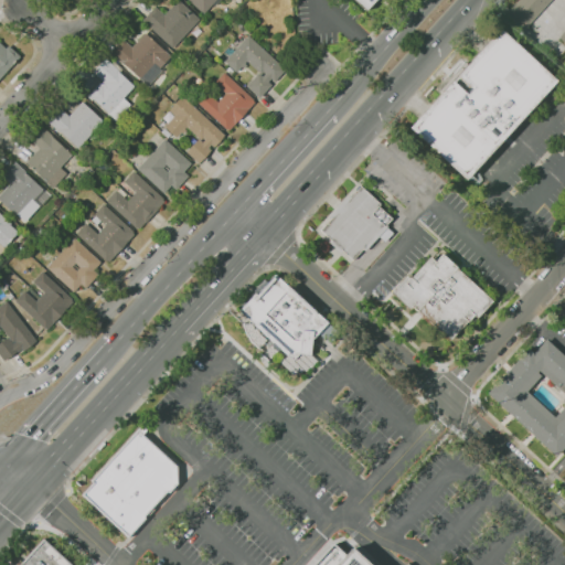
[(173,48),(144,20),(156,7),(166,14),(178,0),(180,0),(200,19),(173,48)]
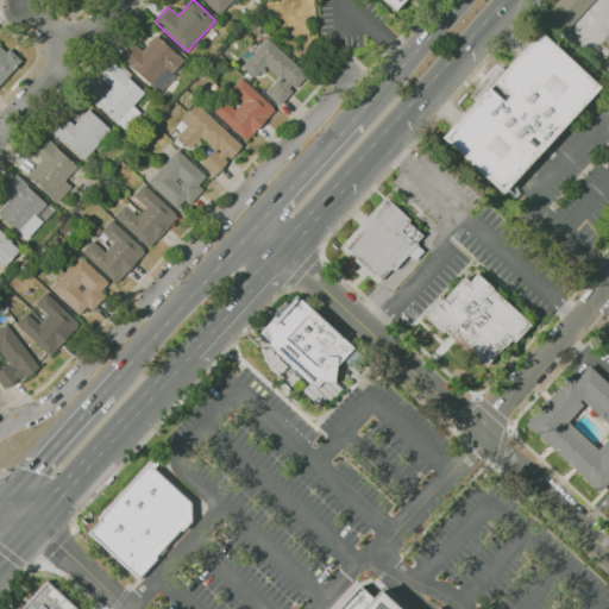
[(220,16),(218,13),(203,0),(239,0),(237,2),(232,7),(230,6),(220,16)]
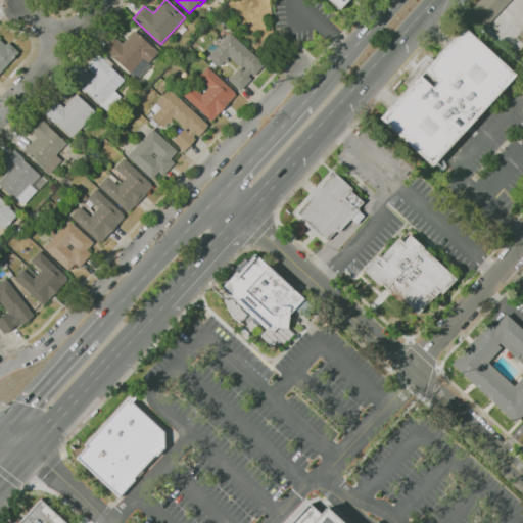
[(348,0),(339,10),(328,0),(348,0)]
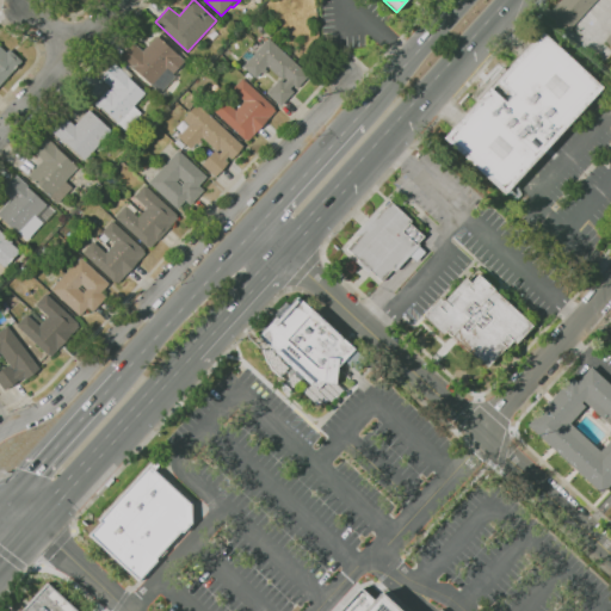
[(597,0),(569,30),(550,12),(561,0),(597,0)]
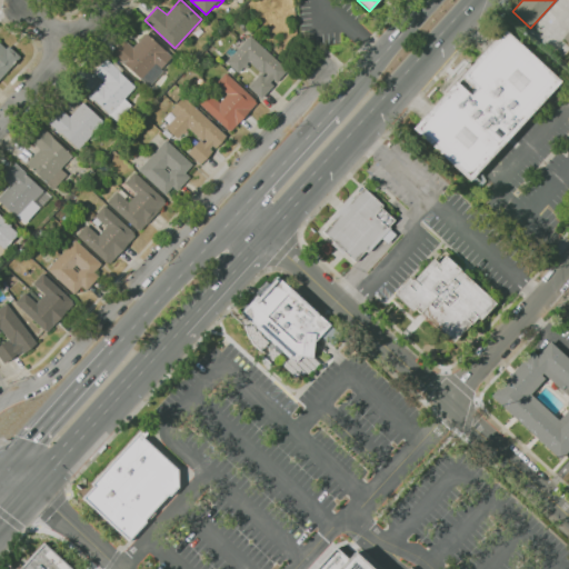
[(470,181),(413,128),(428,111),(505,28),(562,81),(487,162),(470,181)]
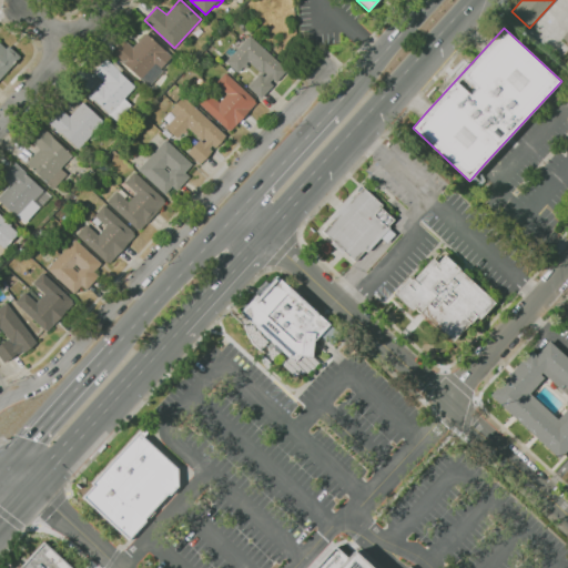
[(142,80),(123,61),(122,62),(112,52),(124,39),(133,47),(146,33),(152,38),(158,42),(165,50),(168,48),(172,53),(171,54),(173,57),(161,69),(155,64),(142,80)]
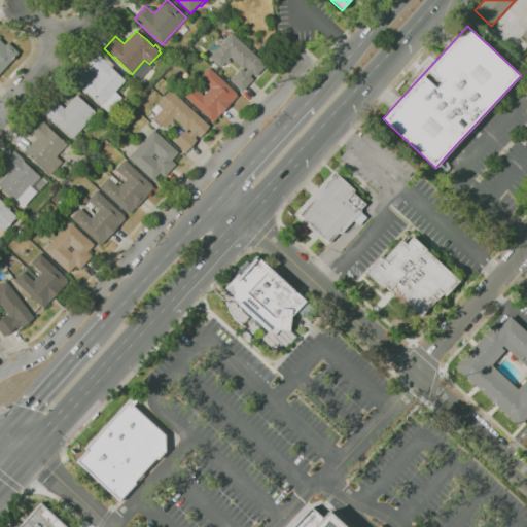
[(243,92),(231,79),(242,68),(246,71),(248,68),(247,67),(245,69),(232,57),(230,59),(232,61),(229,64),(226,62),(221,67),(210,57),(233,32),(268,65),(257,76),(254,73),(251,76),(254,79),(243,92)]
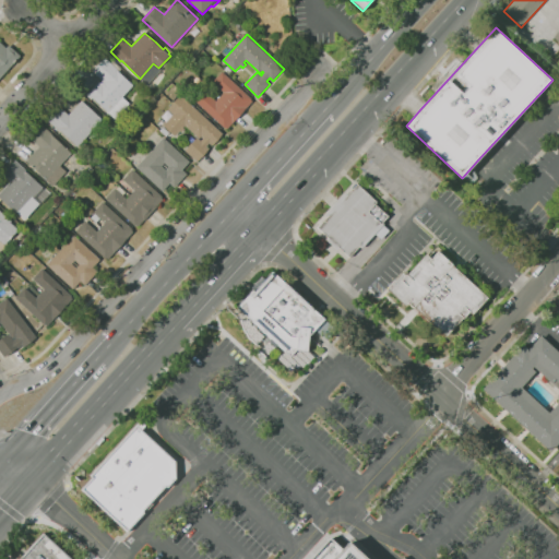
[(0,40),(7,47),(9,45),(22,56),(0,79),(0,40)]
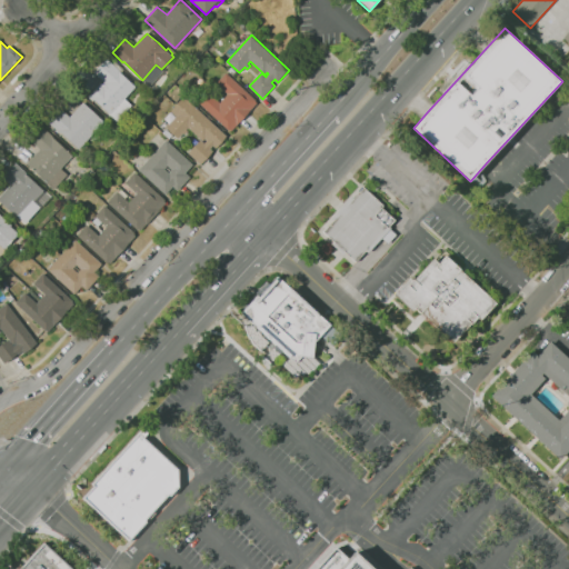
[(118,121),(109,113),(110,112),(95,99),(95,100),(89,96),(101,82),(103,86),(107,82),(95,71),(107,58),(113,63),(116,61),(125,69),(121,72),(136,87),(125,98),(132,105),(118,121)]
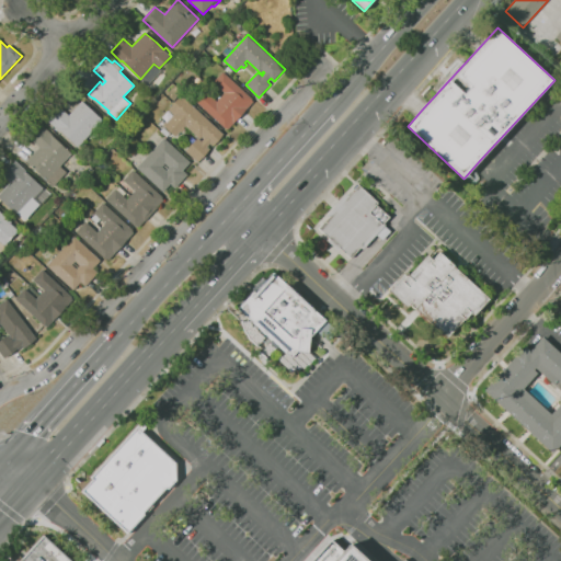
[(229,129),(227,127),(226,128),(196,101),(206,90),(217,101),(225,92),(214,81),(224,71),(253,99),(252,100),(254,102),(229,129)]
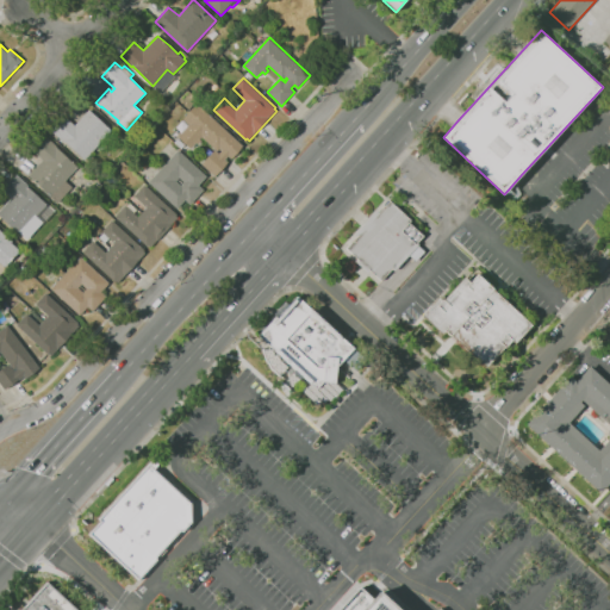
[(216,176),(203,163),(215,149),(219,154),(223,150),(221,148),(218,151),(203,137),(200,139),(203,141),(199,144),(197,143),(192,149),(179,137),(190,124),(184,119),(198,104),(204,109),(244,145),(232,159),(229,156),(225,160),(229,162),(216,176)]
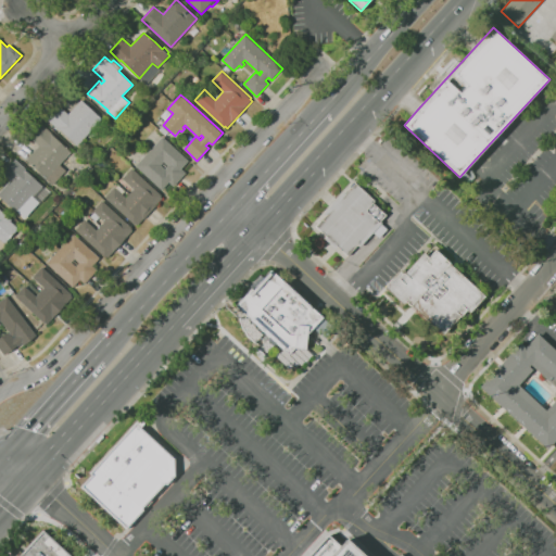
[(78,146),(68,136),(67,137),(64,134),(64,133),(60,128),(60,129),(48,118),(60,105),(68,114),(83,100),(102,118),(78,146)]
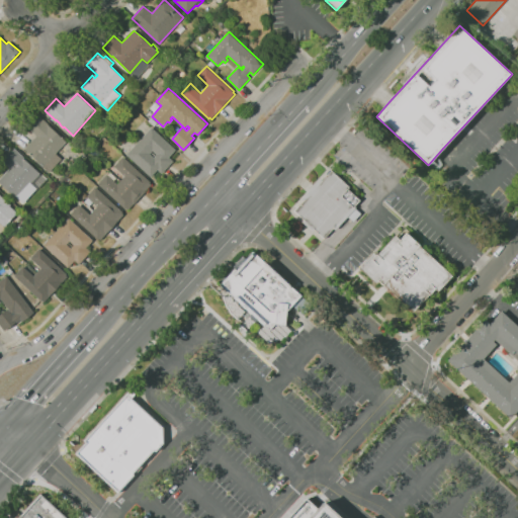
[(49,171),(24,149),(36,136),(28,128),(40,116),(67,141),(56,153),(62,158),(49,171)]
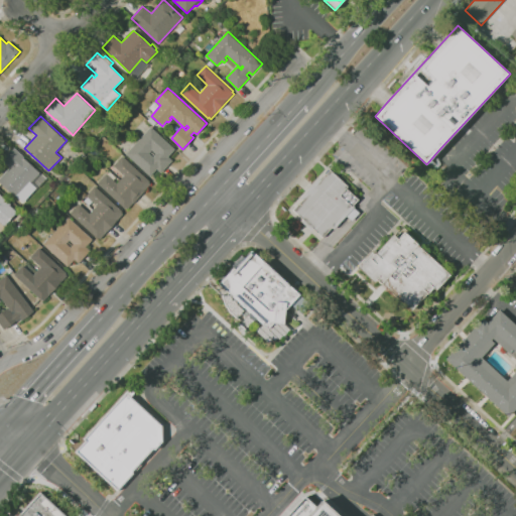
[(150,176),(126,153),(151,126),(175,149),(168,156),(172,160),(161,173),(157,169),(150,176)]
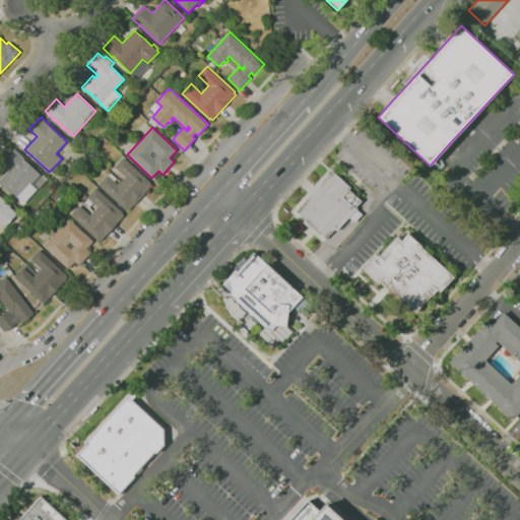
[(23,203),(17,198),(16,199),(0,183),(0,180),(10,168),(3,161),(14,148),(25,157),(24,158),(41,174),(31,184),(37,189),(23,203)]
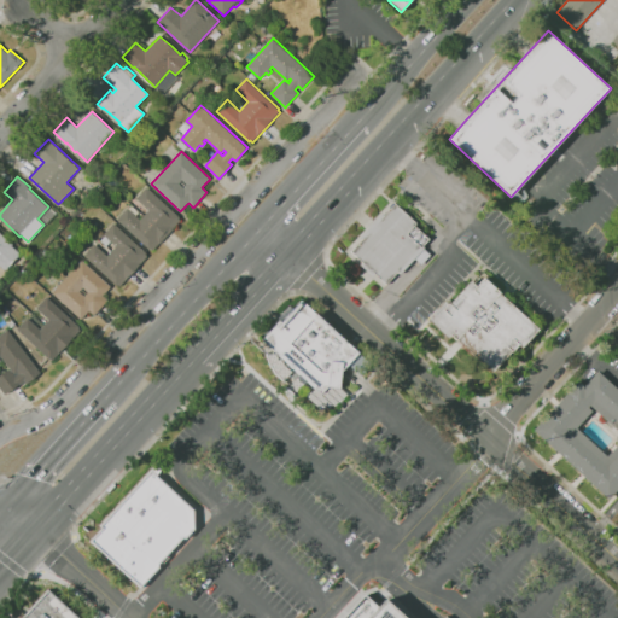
[(153,250),(151,249),(150,250),(117,220),(128,208),(140,220),(150,210),(136,198),(147,187),(180,217),(179,219),(181,220),(174,227),(174,228),(161,244),(159,243),(153,250)]
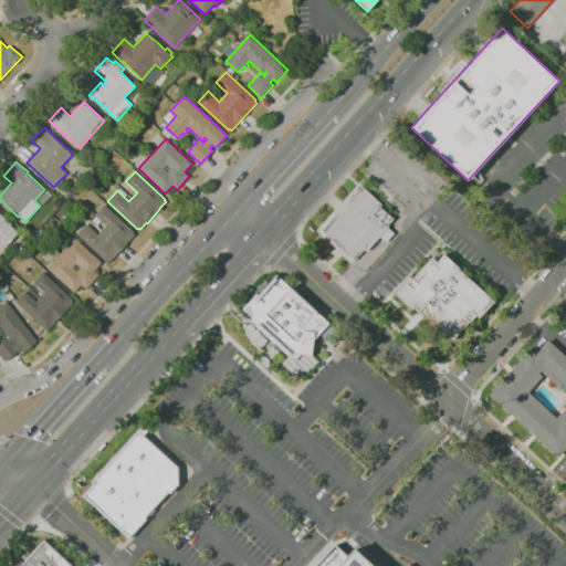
[(355,260),(344,251),(343,253),(331,242),(332,240),(322,230),(332,219),(329,218),(350,195),(353,197),(363,186),(383,205),(380,207),(394,219),(388,226),(389,227),(389,228),(395,233),(386,243),(380,238),(367,251),(365,249),(355,260)]
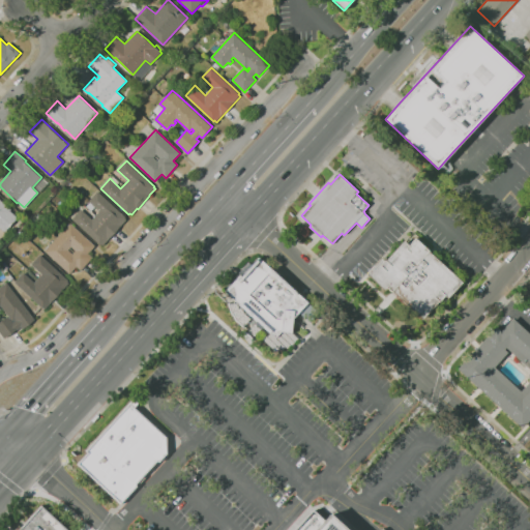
[(102,245),(100,243),(99,244),(72,219),(82,209),(92,219),(99,211),(88,201),(97,190),(126,217),(125,217),(127,219),(102,245)]
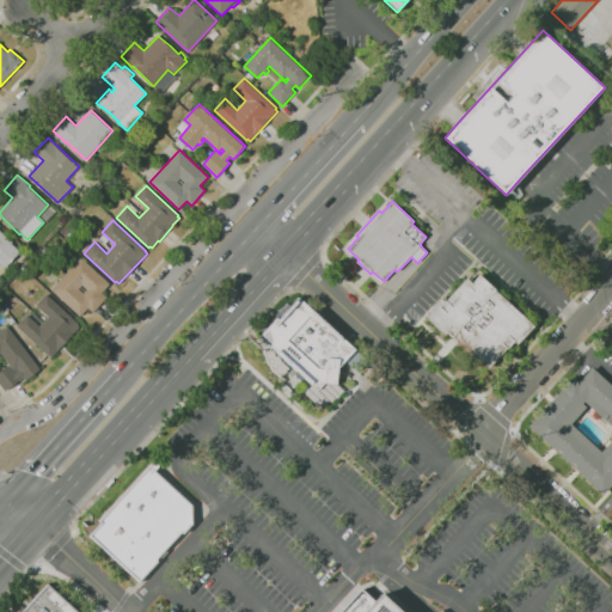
[(0,230),(14,243),(13,245),(20,251),(6,268),(0,262),(0,230)]
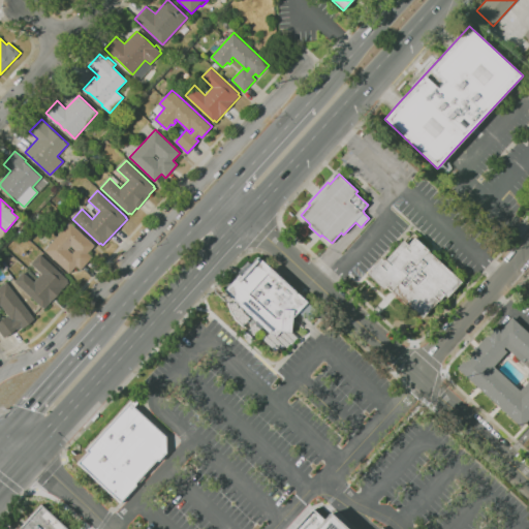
[(69,274),(44,250),(70,222),(95,245),(88,253),(93,257),(81,270),(76,266),(69,274)]
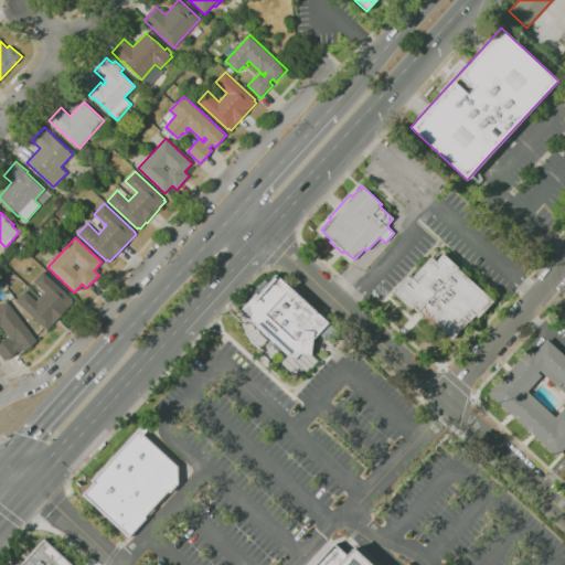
[(451,340),(447,337),(446,339),(437,330),(438,329),(413,307),(411,309),(392,292),(407,275),(409,278),(411,277),(412,277),(430,256),(436,262),(444,254),(458,267),(458,268),(493,301),(478,318),(475,316),(469,322),(468,321),(451,340)]
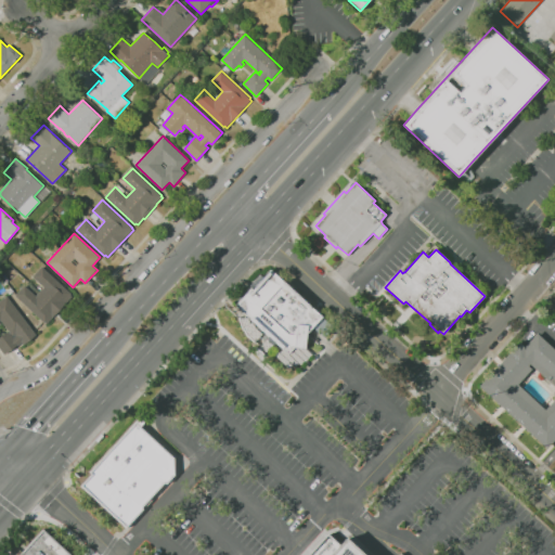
[(48,323),(46,322),(44,323),(15,295),(25,285),(36,296),(44,287),(33,276),(42,267),(72,294),(71,294),(73,296),(48,323)]
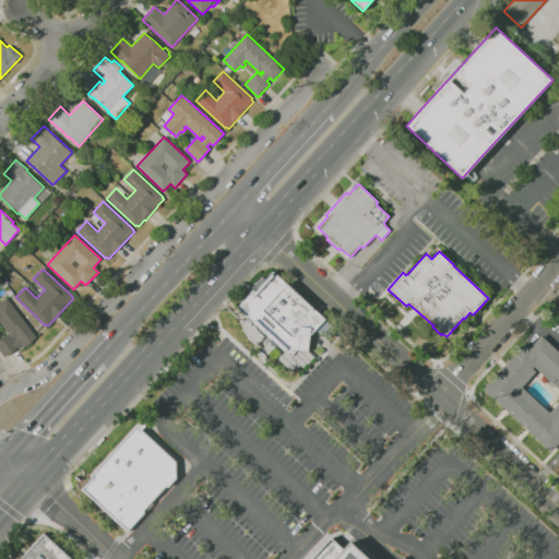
[(310,336),(309,351),(314,356),(305,368),(292,371),(276,357),(283,348),(282,347),(281,349),(277,346),(266,358),(265,357),(263,359),(258,355),(260,352),(258,349),(259,348),(260,349),(270,340),(268,336),(269,335),(265,333),(261,330),(262,329),(238,307),(253,289),(256,290),(273,271),(325,319),(337,330),(328,340),(321,334),(321,335),(316,330),(310,336)]
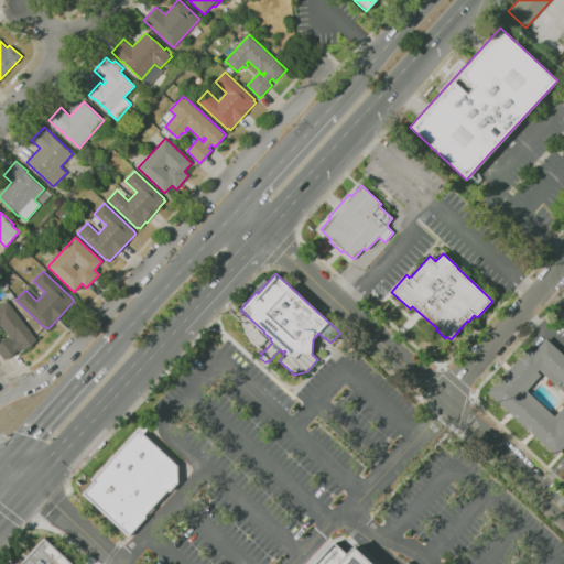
[(6,360),(0,354),(0,343),(9,336),(3,328),(0,331),(0,306),(8,301),(38,340),(24,350),(23,348),(17,353),(6,360)]
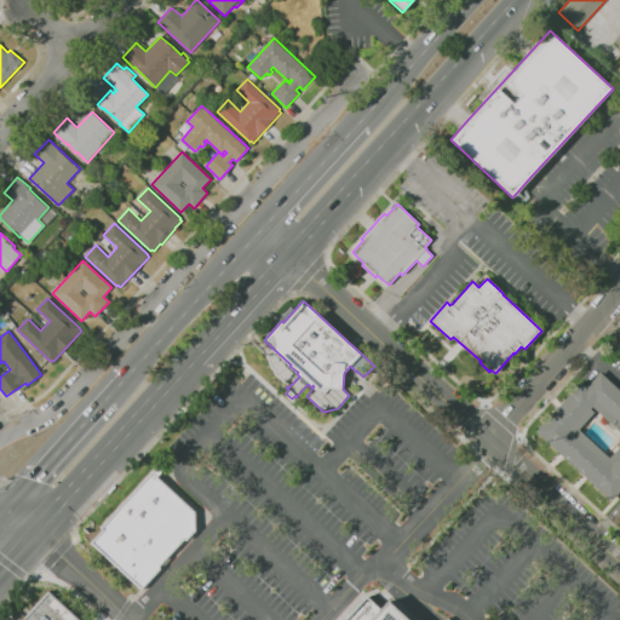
[(286,383),(277,375),(271,366),(267,354),(277,355),(280,361),(282,360),(287,367),(294,373),(286,383)]
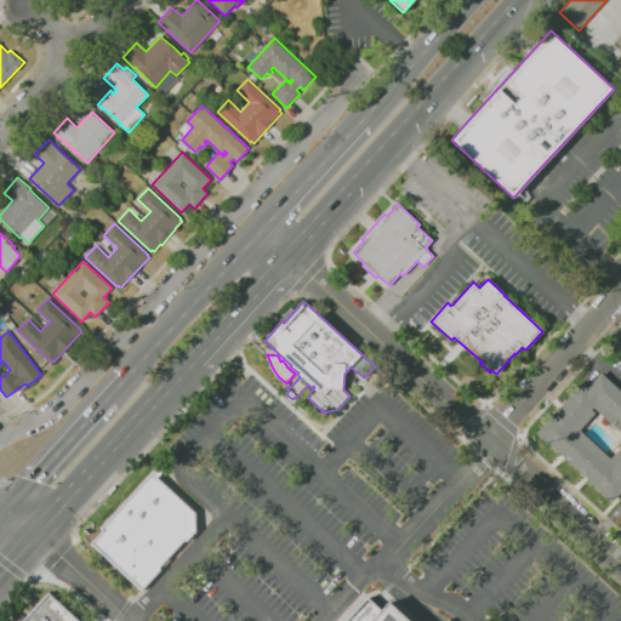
[(620,493),(613,502),(536,432),(581,382),(587,388),(600,372),(620,391),(620,433),(613,425),(610,427),(608,425),(610,422),(593,406),(591,409),(596,412),(580,431),(610,459),(620,446),(620,493)]
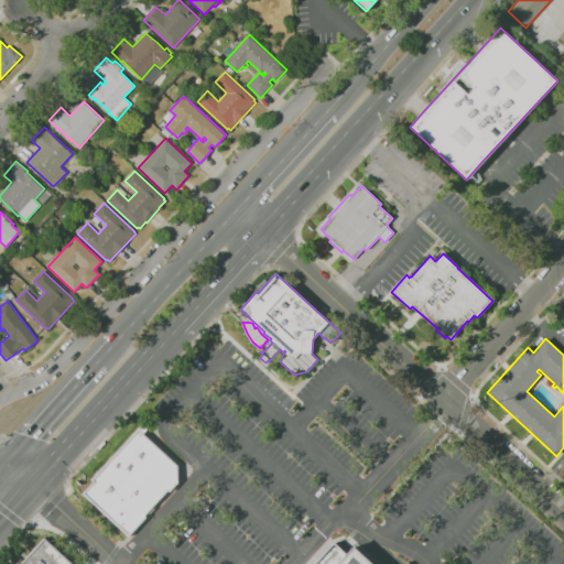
[(177,466),(179,483),(170,491),(169,490),(167,491),(167,490),(145,514),(147,514),(144,516),(145,517),(139,524),(128,537),(82,494),(94,481),(91,479),(99,470),(149,418),(154,422),(143,434),(177,466)]
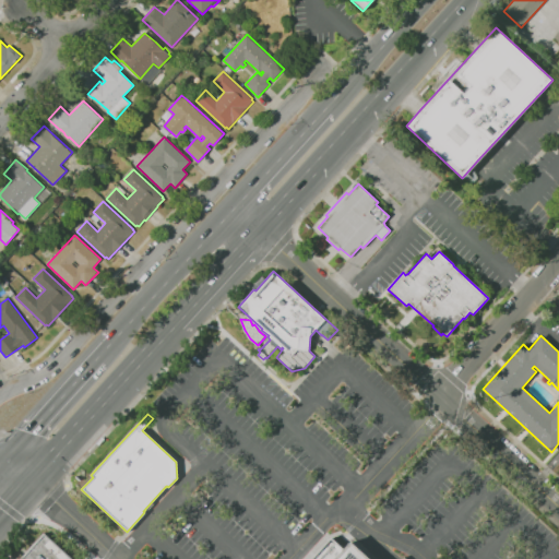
[(19,558),(44,533),(72,558),(19,558)]
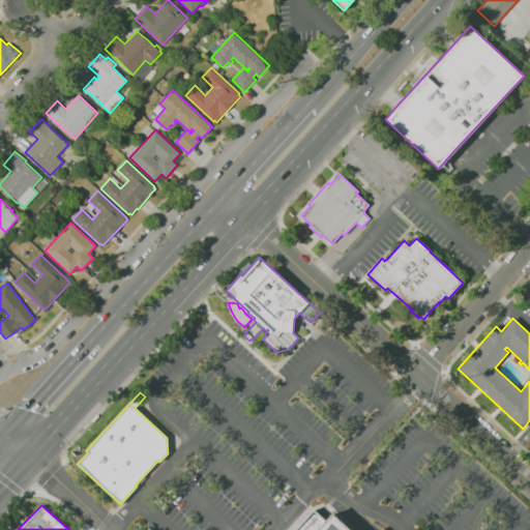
[(331,512),(350,529),(382,529),(383,529),(384,529),(294,529),(314,509),(324,520),(331,512)]
